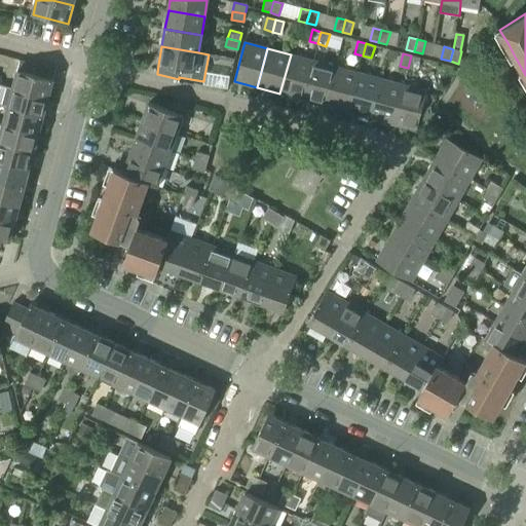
[(279,94),(302,100),(313,61),(291,54),(279,94)]
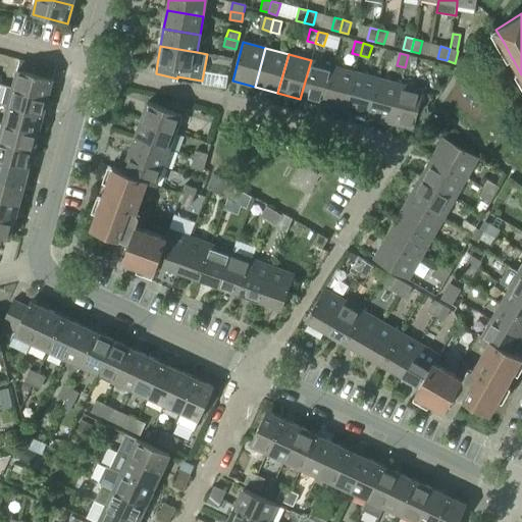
[(408,55),(405,67),(413,69),(417,57),(408,55)]
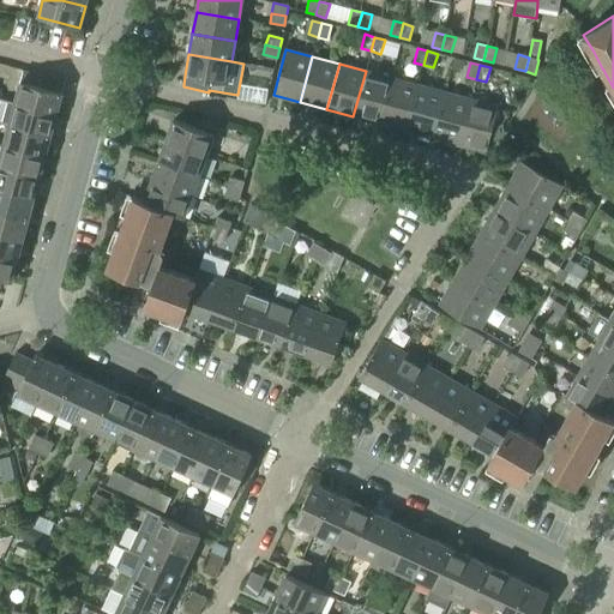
[(353,116),(379,124),(392,78),(366,71),(353,116)]
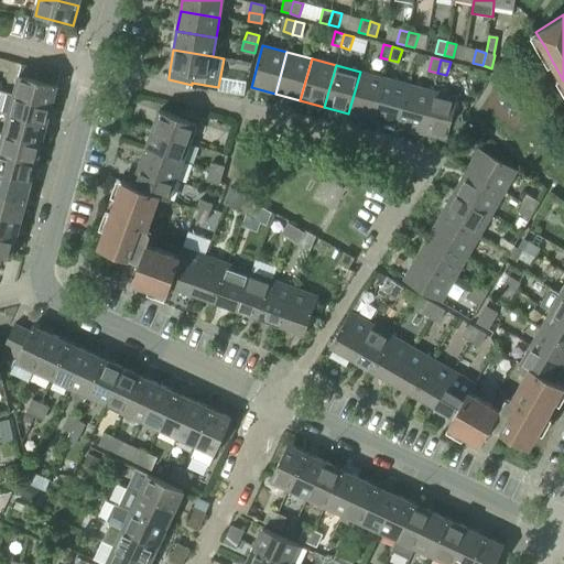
[(19,75),(13,94),(52,105),(57,85),(36,79),(39,71),(22,66),(19,75)]
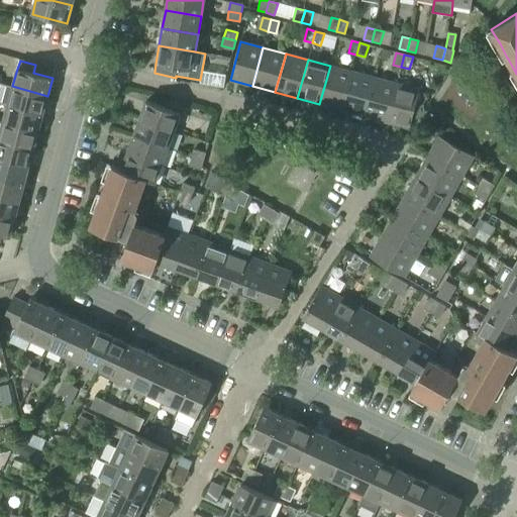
[(319,104),(342,110),(352,72),(330,66),(319,104)]
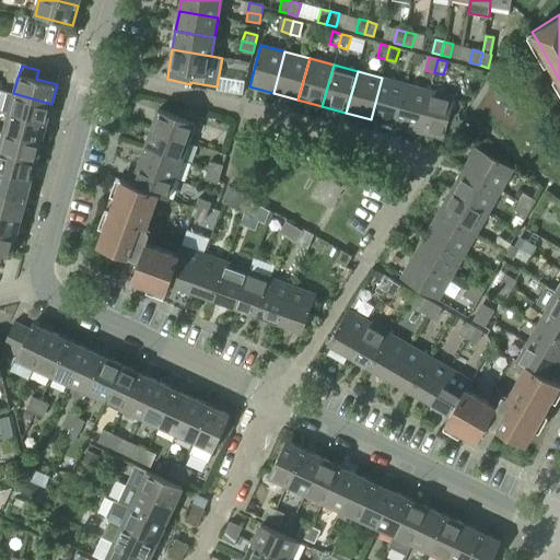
[(371,119),(395,126),(406,84),(382,78),(371,119)]
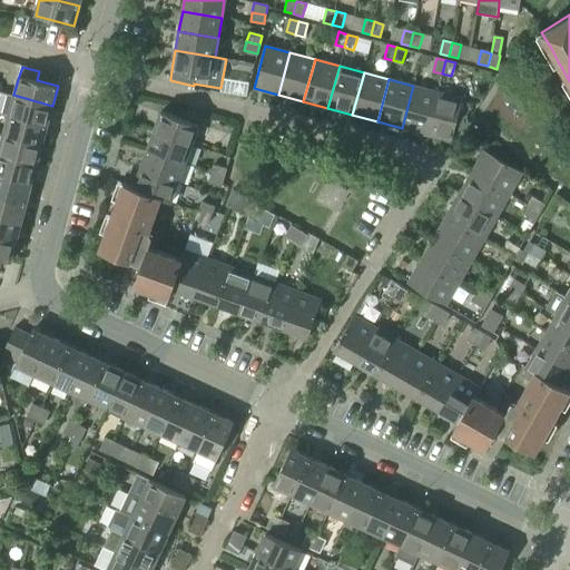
[(402,128),(425,135),(438,92),(413,86),(402,128)]
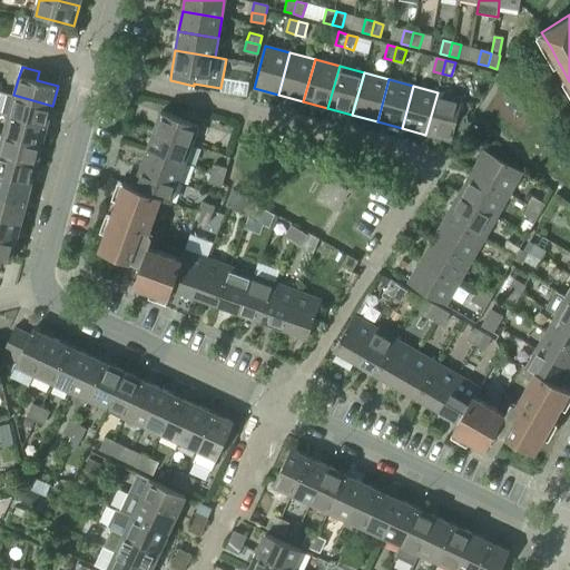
[(0,94),(0,112),(9,115),(47,125),(52,106),(13,95),(13,96),(0,92),(0,94)]
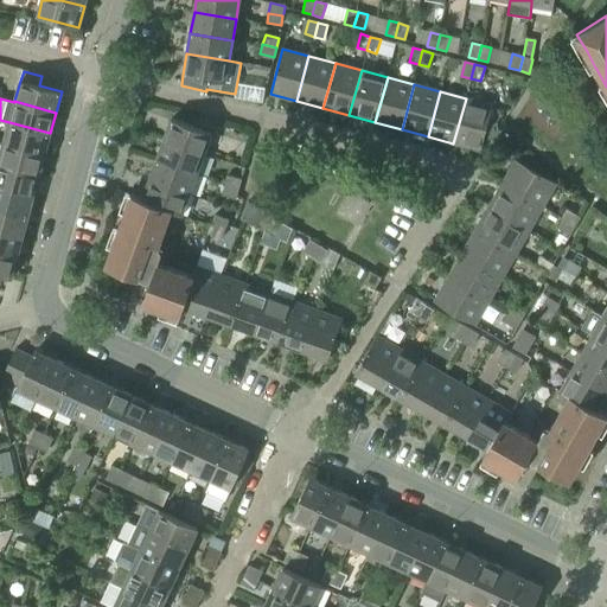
[(466,98),(453,144),(480,151),(487,125),(492,108),(492,106),(466,98)]
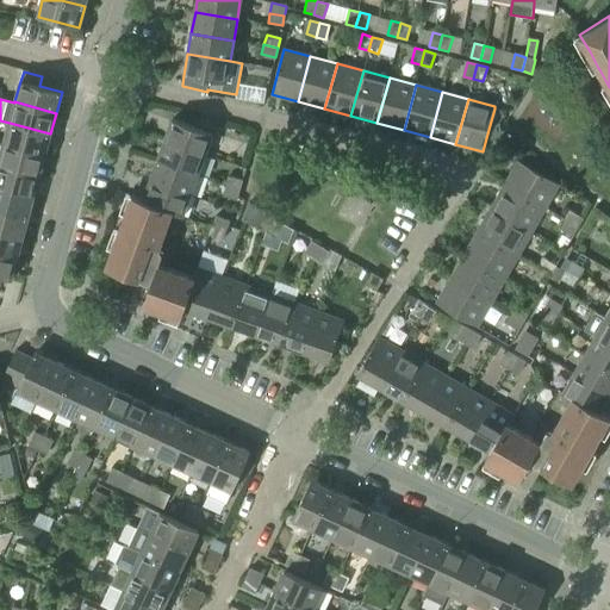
[(495,109),(490,125),(502,128),(506,112),(495,109)]
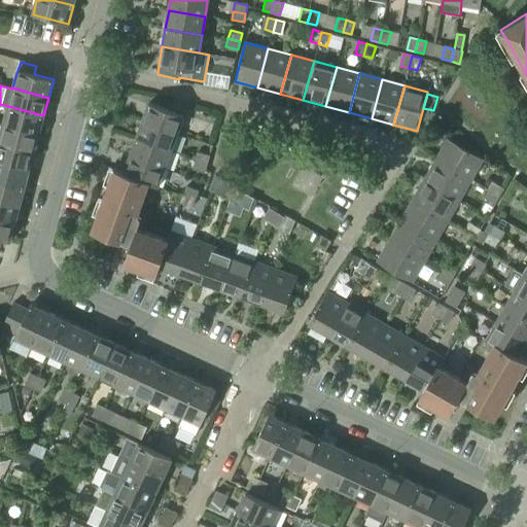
[(149,103),(142,120),(177,133),(183,115),(181,114),(184,106),(173,102),(170,110),(149,103)]
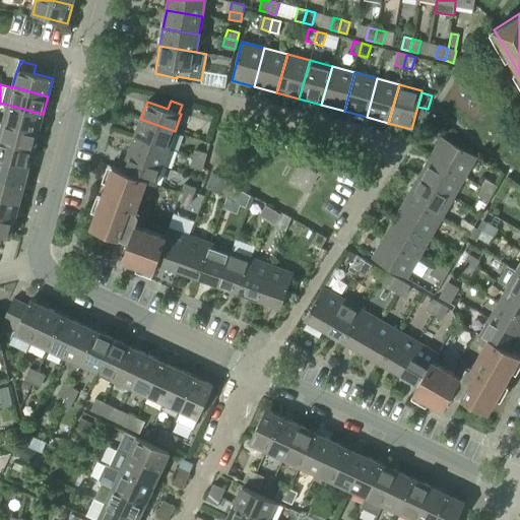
[(8,105),(3,122),(39,132),(43,114),(8,105)]
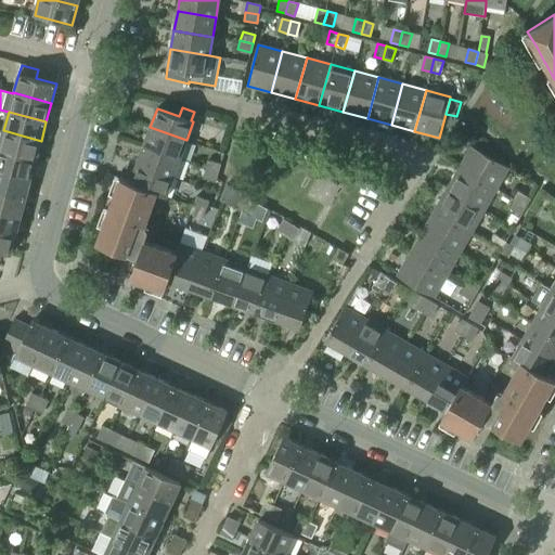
[(150,127),(143,145),(180,158),(186,140),(150,127)]
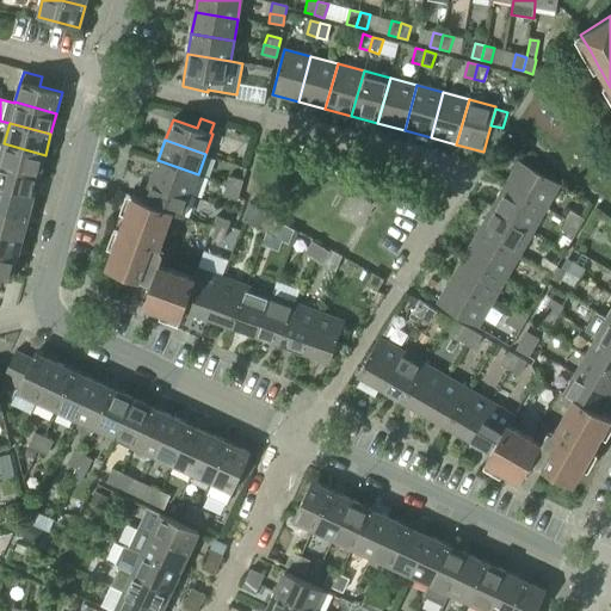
[(4,143),(0,156),(0,165),(39,176),(45,155),(4,143)]
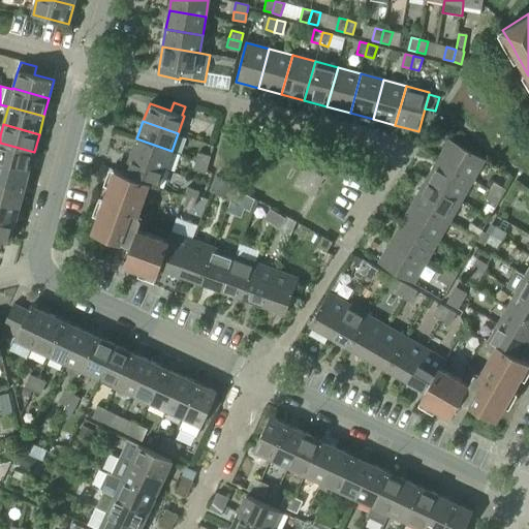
[(136,138),(130,155),(165,168),(172,151),(136,138)]
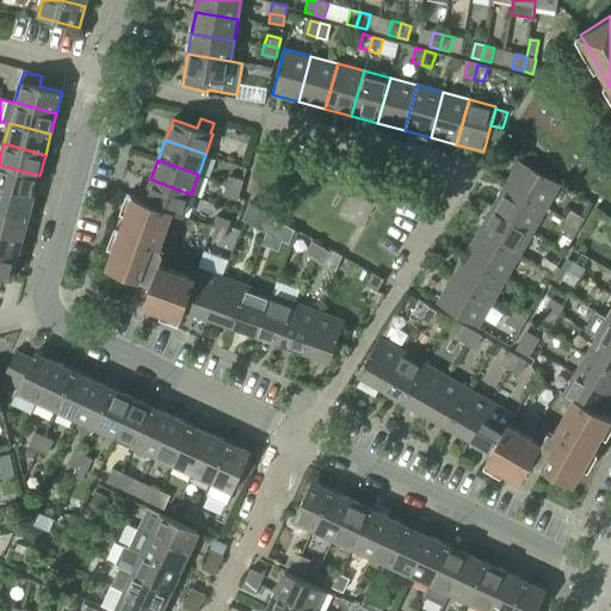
[(519,161),(505,185),(545,209),(560,185),(519,161)]
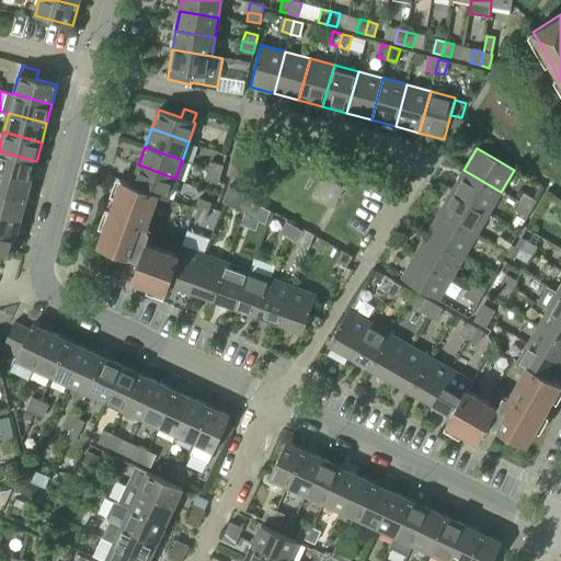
[(0,151),(0,171),(31,180),(36,161),(0,151)]
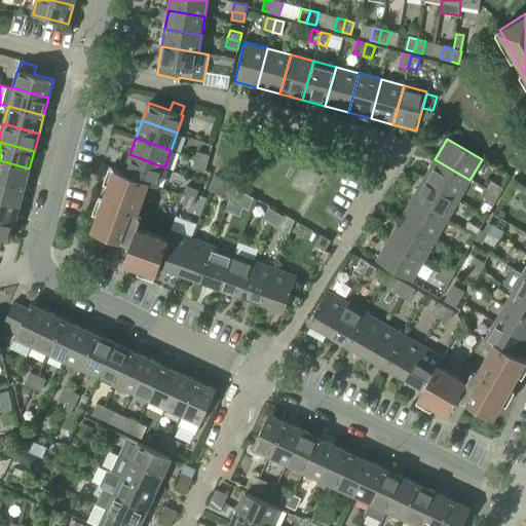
[(196,152),(194,160),(207,164),(209,155),(196,152)]
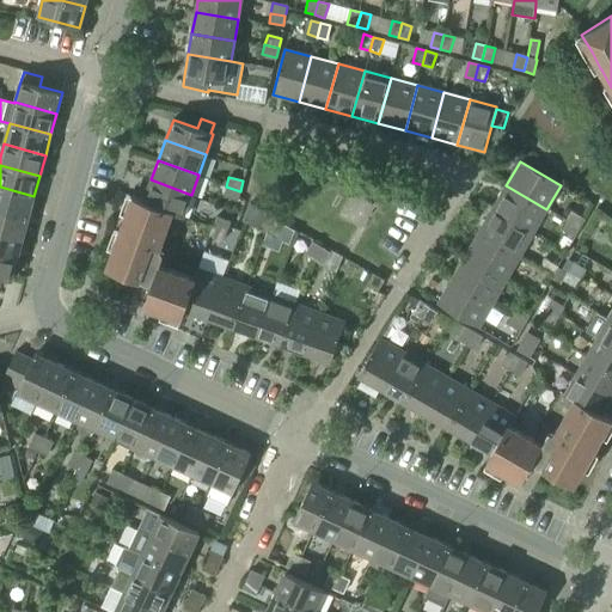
[(151,179),(144,200),(184,214),(191,195),(151,179)]
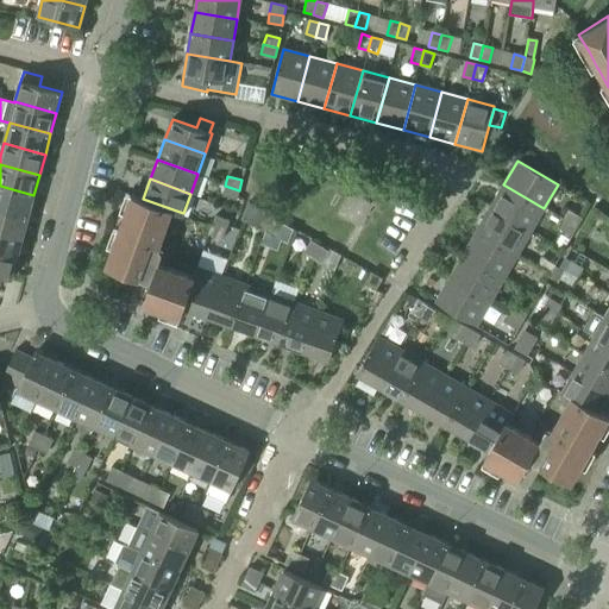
[(503,184),(490,208),(531,231),(544,208),(503,184)]
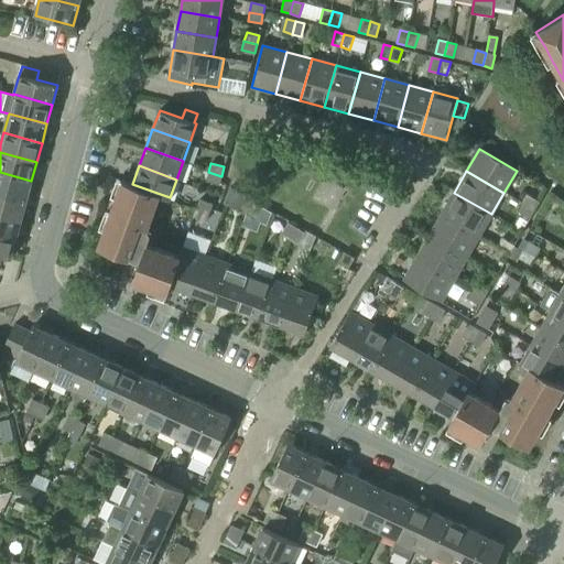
[(0,172),(0,193),(26,201),(31,181),(0,172)]
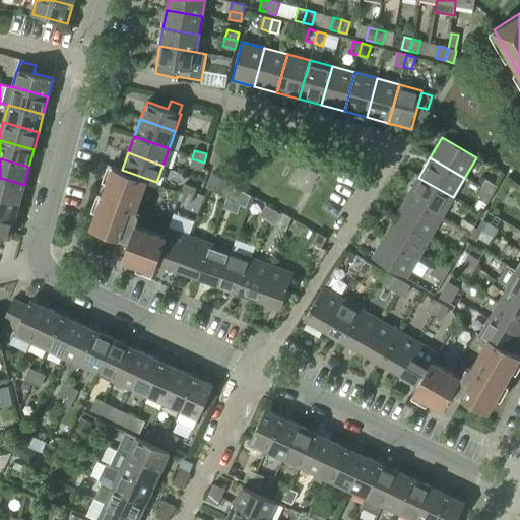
[(204,163),(192,158),(190,167),(202,171),(203,168),(204,163)]
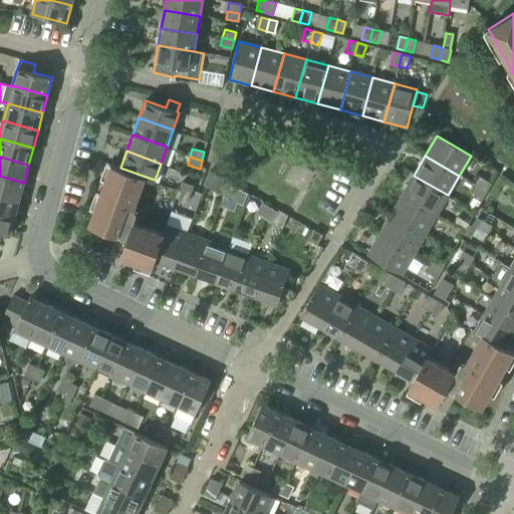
[(152,269),(156,260),(168,226),(166,225),(163,234),(134,224),(136,216),(138,210),(134,208),(145,179),(154,182),(155,180),(120,168),(111,165),(111,166),(89,225),(101,230),(127,239),(120,257),(152,269)]
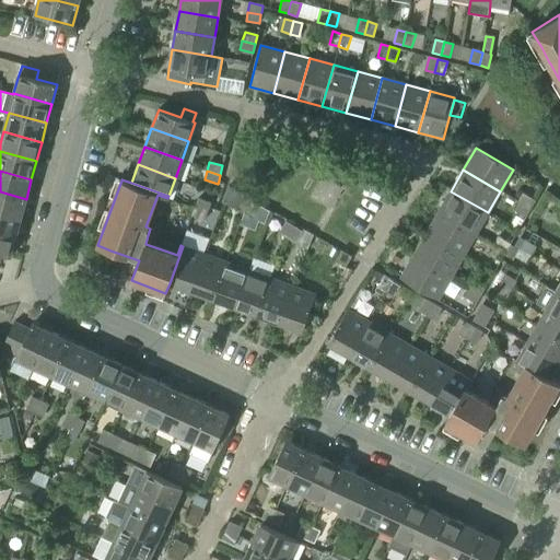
[(0,191),(0,212),(21,218),(26,199),(0,191)]
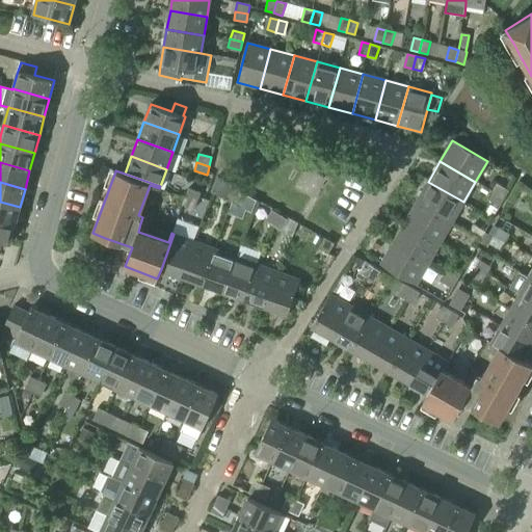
[(428,182),(416,203),(452,222),(463,202),(428,182)]
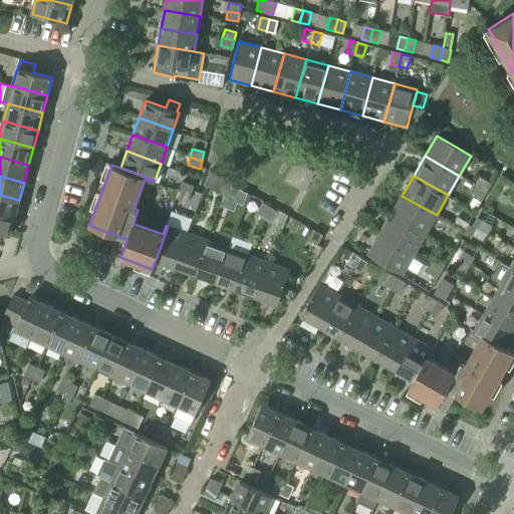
[(481,178),(476,186),(487,192),(491,184),(481,178)]
